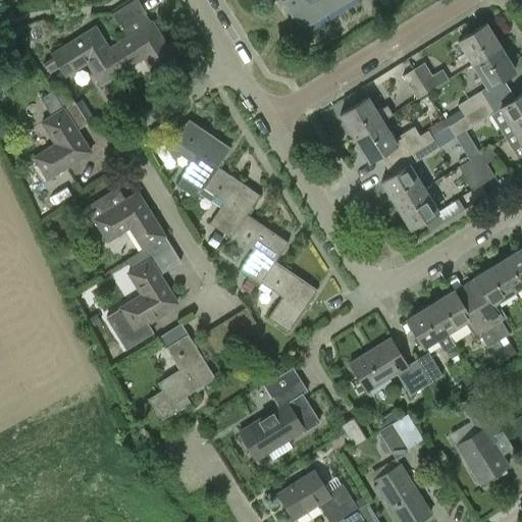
[(108,50),(121,70),(144,57),(157,80),(178,66),(151,22),(147,25),(142,16),(146,14),(137,0),(134,0),(110,15),(125,39),(119,43),(108,50)]
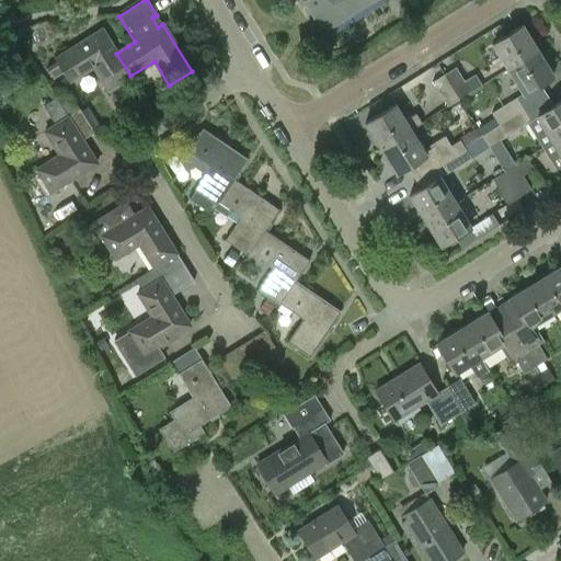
[(306,0),(304,1),(322,33),(374,0),(306,0)]
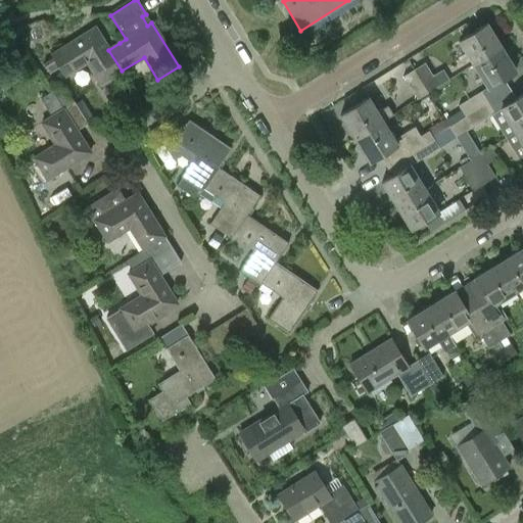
[(459,42),(473,64),(501,46),(487,24),(459,42)]
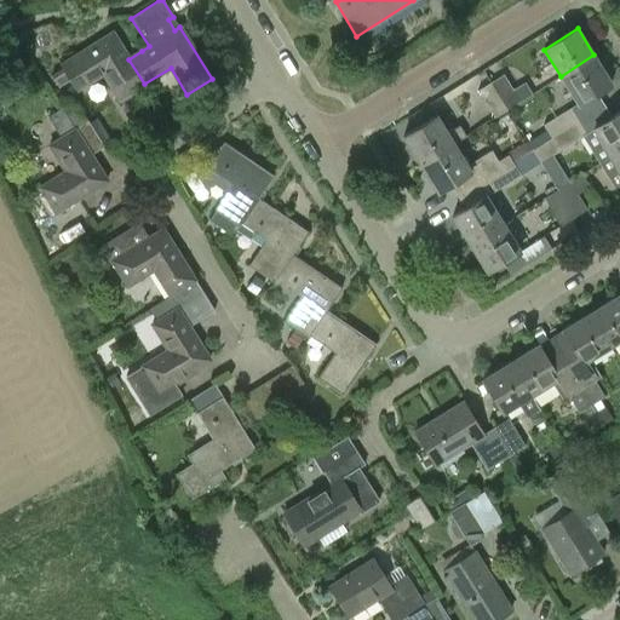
[(132,92),(144,84),(128,59),(113,33),(61,65),(76,91),(103,75),(135,126),(149,118),(132,92)]
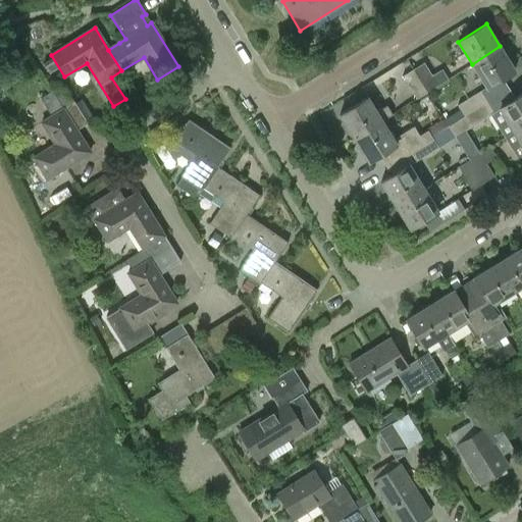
[(500,46),(472,64),(486,88),(515,70),(500,46)]
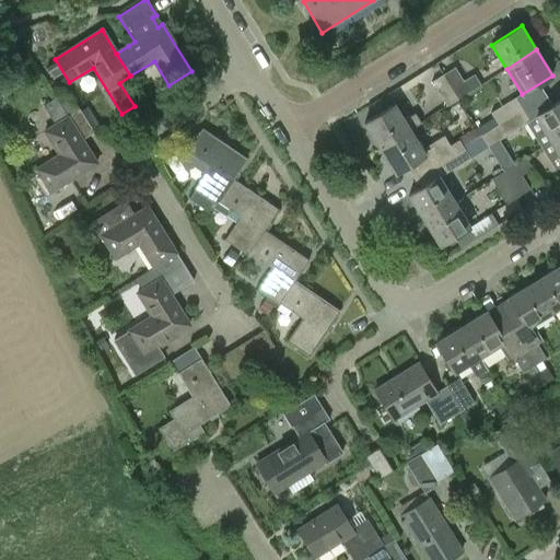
[(454,67),(443,74),(457,98),(480,84),(474,74),(463,81),(454,67)]
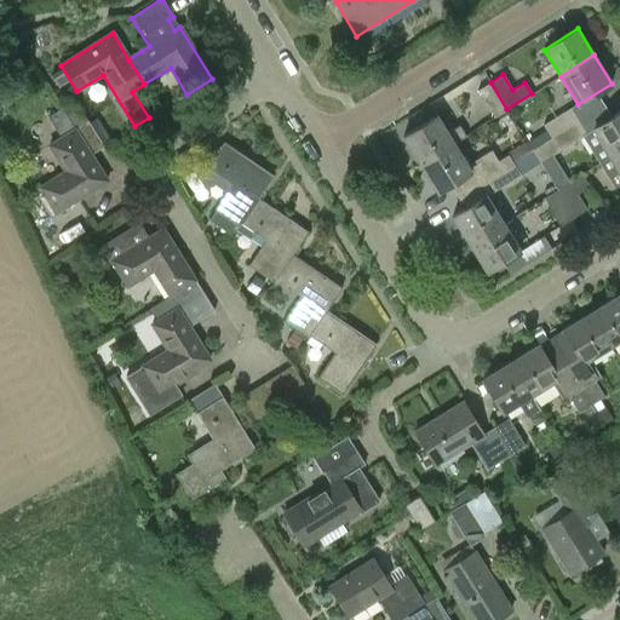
[(494,116),(506,109),(491,82),(478,90),(494,116)]
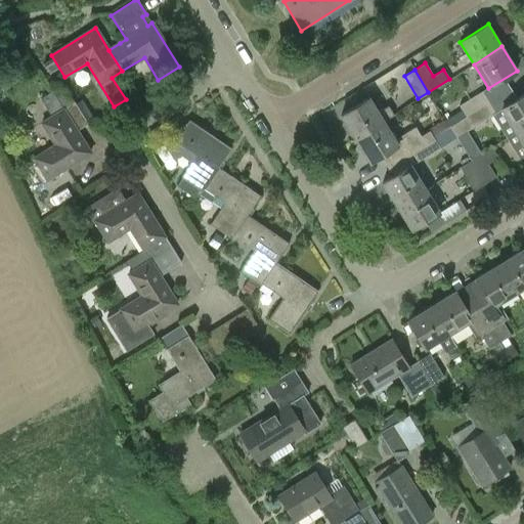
[(77,130),(87,124),(74,103),(63,110),(52,91),(41,98),(51,116),(40,123),(53,144),(33,159),(46,180),(91,153),(77,130)]
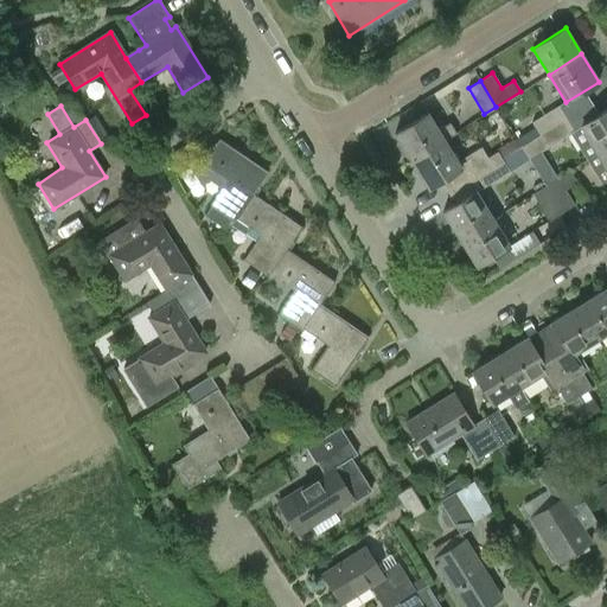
[(531,123),(540,135),(563,120),(566,117),(558,107),(531,123)]
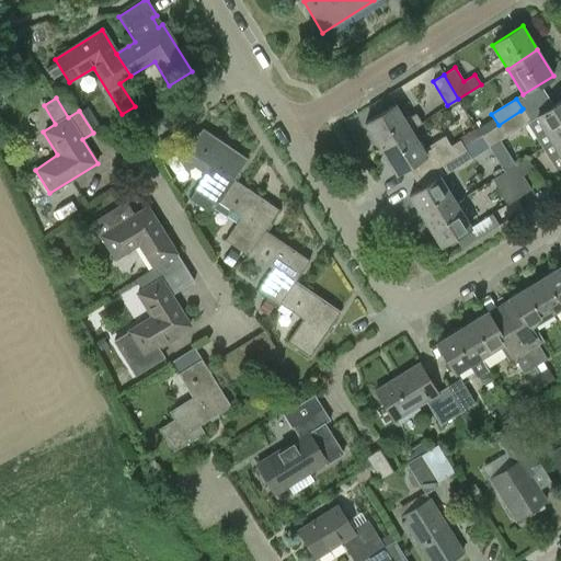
[(560,99),(536,115),(551,141),(560,135),(560,99)]
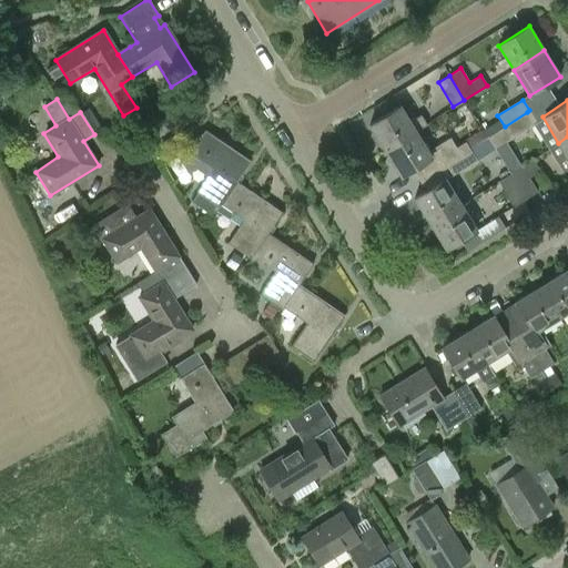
[(385,150),(415,132),(426,124),(421,115),(409,122),(399,107),(369,125),(385,150)]
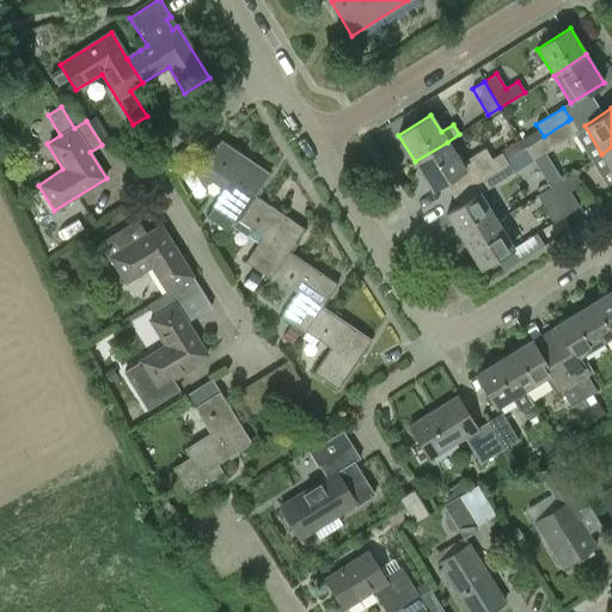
[(525,148),(533,160),(545,153),(576,133),(568,121),(544,136),(525,148)]
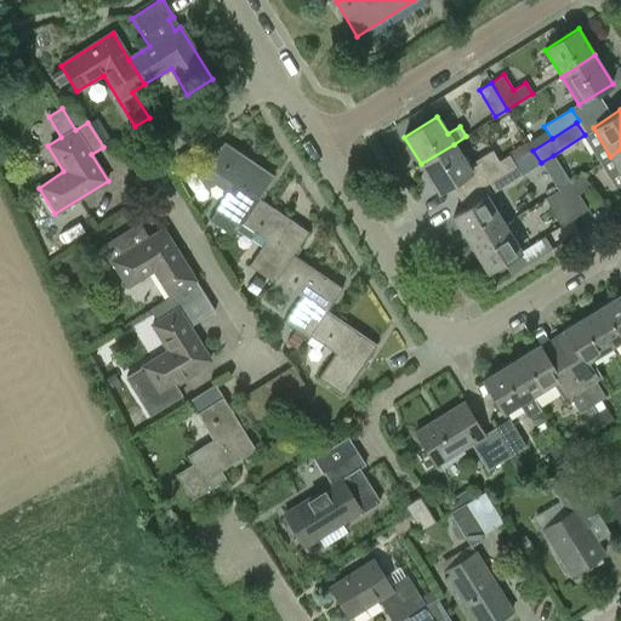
[(237,231),(240,224),(243,221),(260,198),(274,177),(224,143),(220,149),(194,166),(206,186),(214,182),(228,192),(210,220),(229,233),(237,231)]
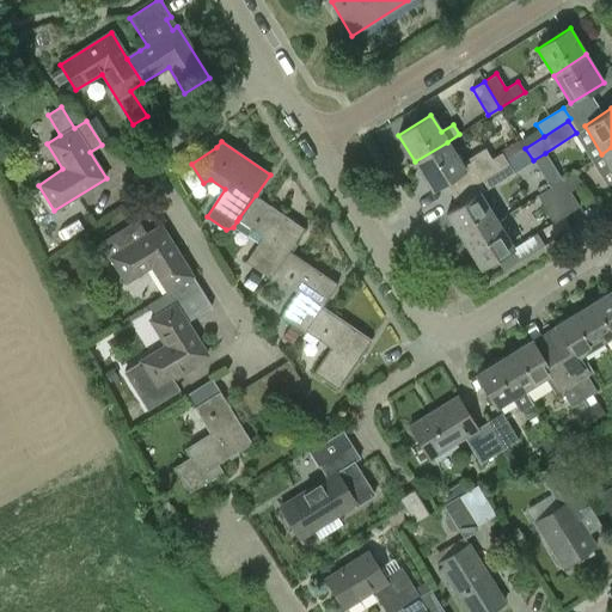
[(445,182),(452,194),(471,182),(506,160),(501,153),(491,159),(485,150),(461,164),(447,142),(415,161),(433,189),(445,182)]
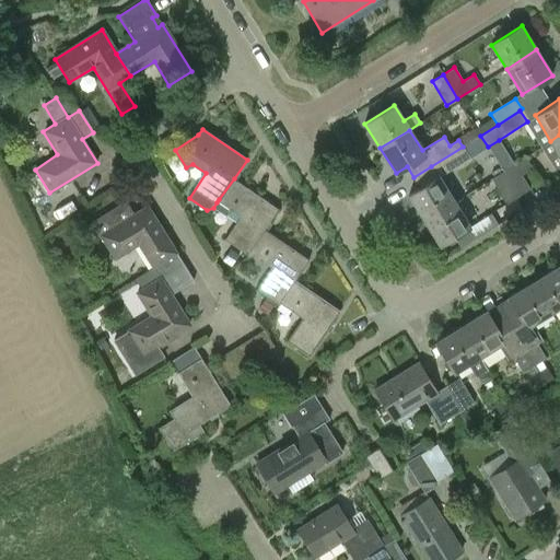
[(559,135),(550,141),(559,155),(559,135)]
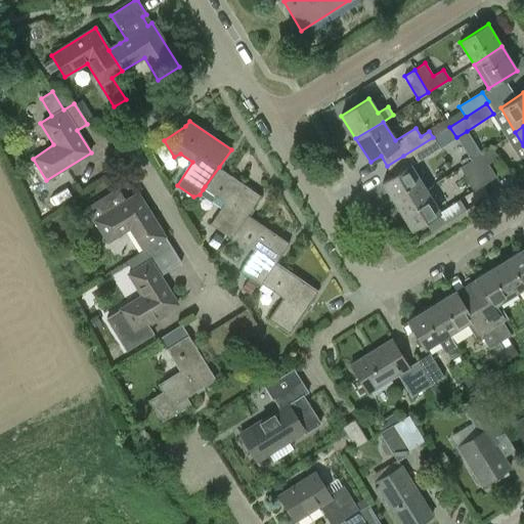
[(456,137),(471,160),(481,154),(467,131),(456,137)]
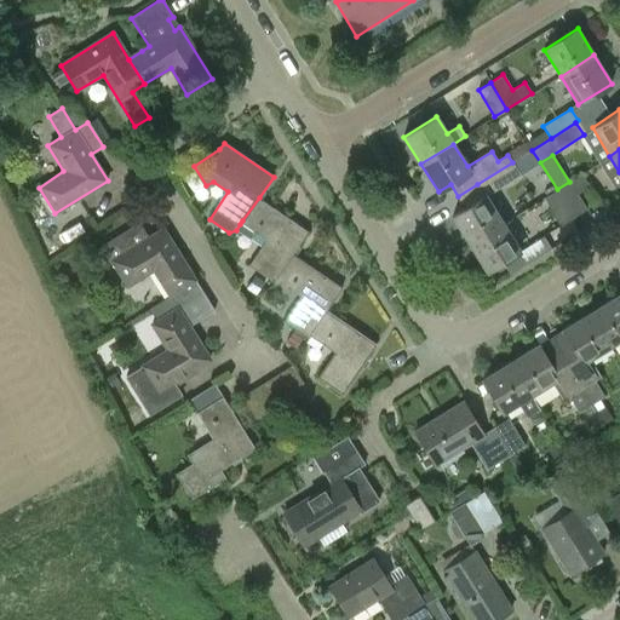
[(512,162),(477,184),(486,196),(520,174),(512,162)]
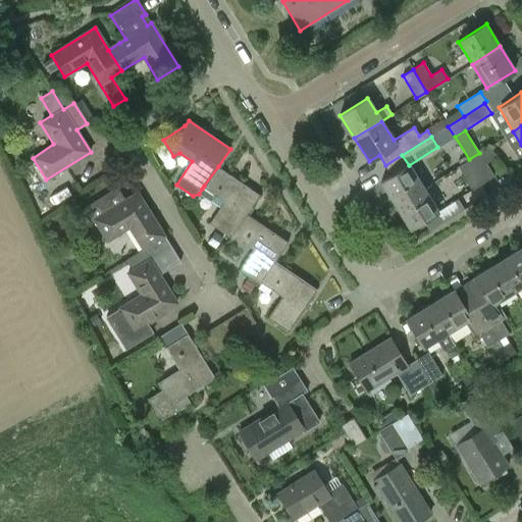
[(469,159),(483,183),(493,175),(486,163),(497,157),(489,147),(479,153),(469,159)]
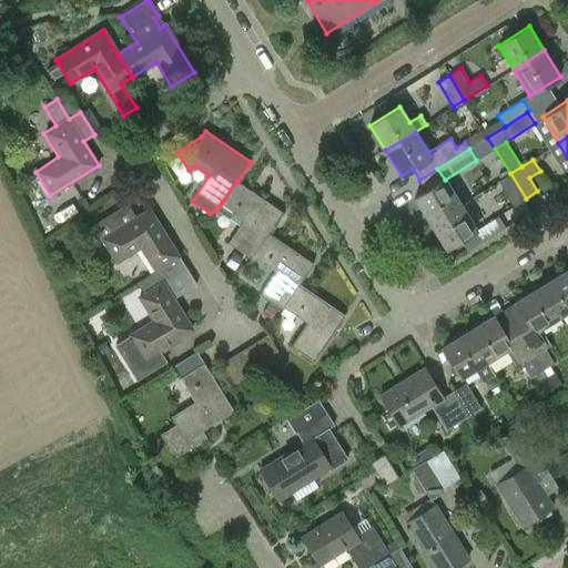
[(415,199),(430,223),(460,204),(445,180),(437,169),(419,180),(426,191),(415,199)]
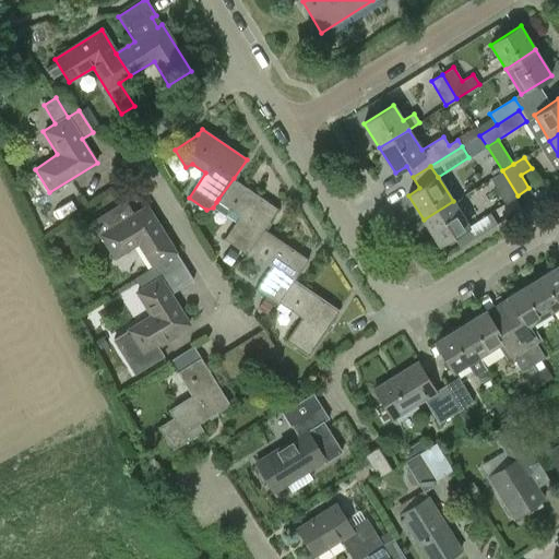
[(506,203),(518,195),(502,170),(490,178),(506,203)]
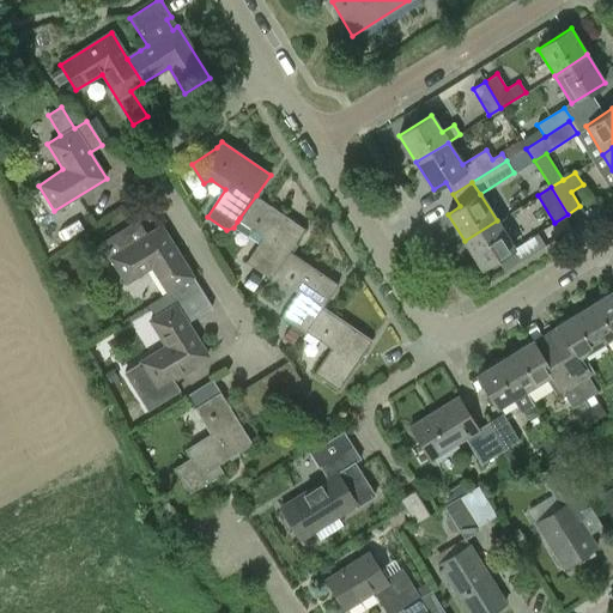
[(240,218),(237,222),(262,238),(246,262),(269,279),(272,275),(290,252),(305,229),(262,200),(256,195),(240,218)]
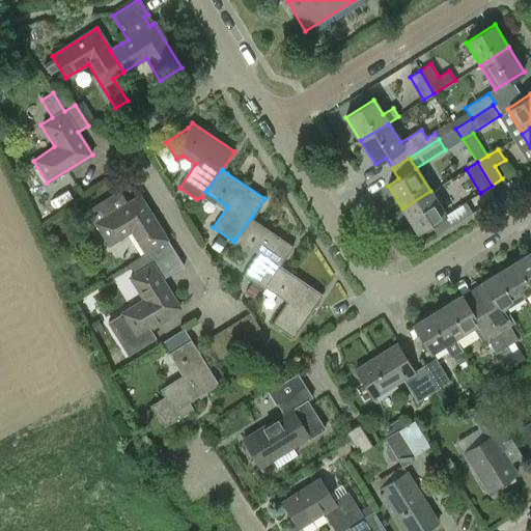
[(430,191),(402,208),(418,232),(445,215),(430,191)]
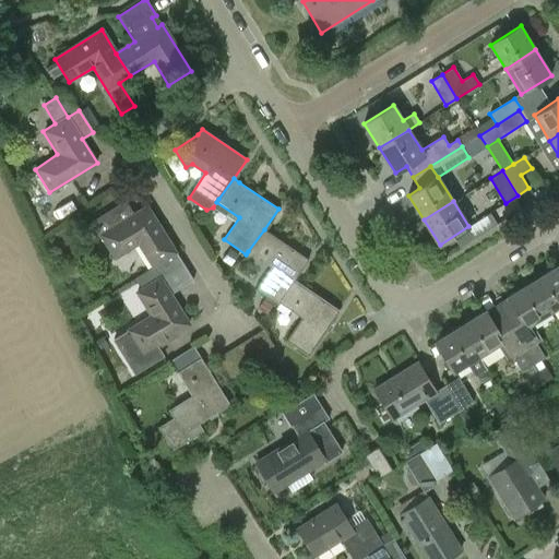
[(147,205),(100,235),(115,259),(139,245),(153,268),(155,271),(159,277),(159,278),(183,263),(147,205)]
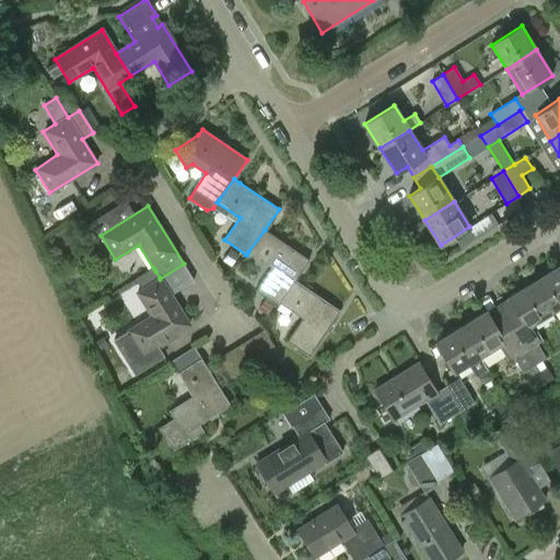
[(265,230),(248,252),(271,267),(255,290),(278,306),(280,304),(295,281),(310,260),(272,234),(265,230)]
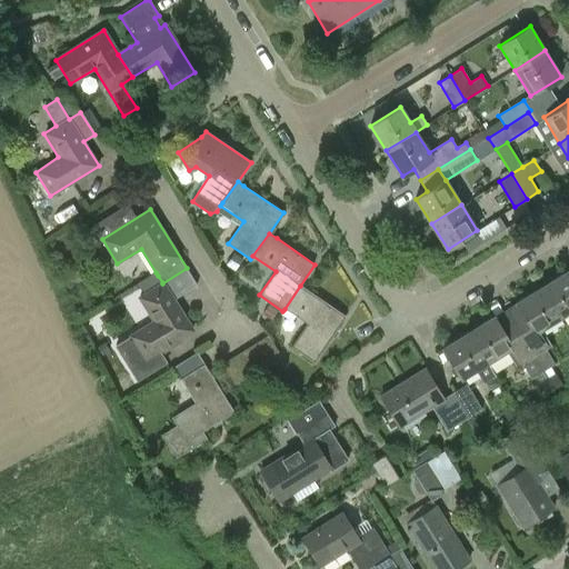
[(235,253),(227,265),(235,270),(242,259),(235,253)]
